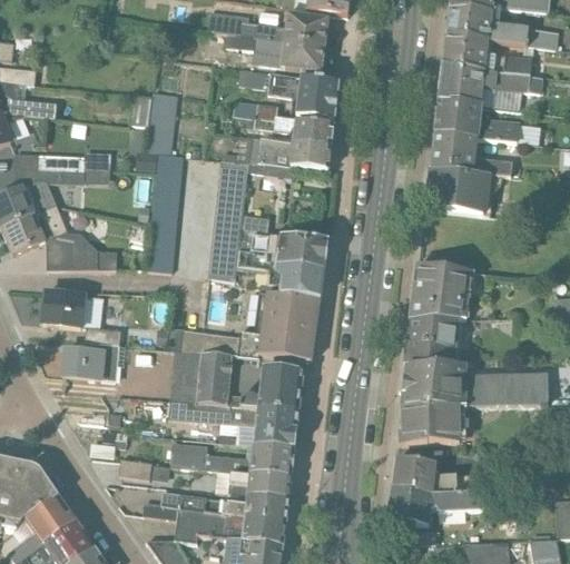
[(306,10),(306,12),(347,17),(350,0),(278,0),(278,3),(294,6),(294,8),(306,10)]
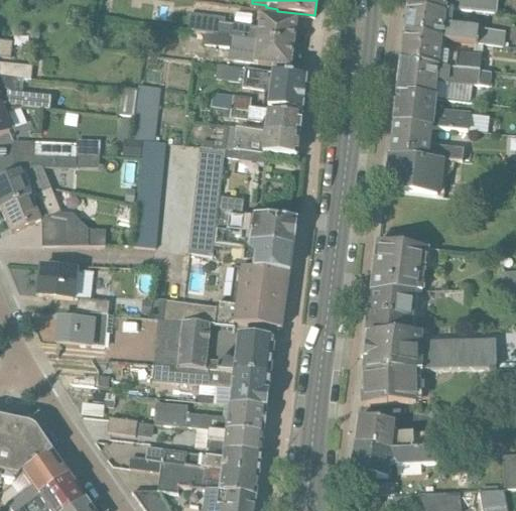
[(407,0),(407,2),(444,6),(474,9),(495,11),(496,0),(407,0)]
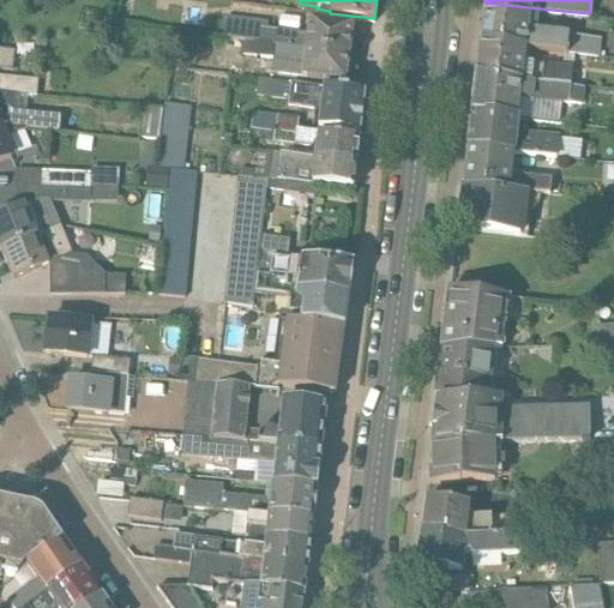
[(529,7),(485,2),(481,38),(525,44),(527,32),(529,7)]
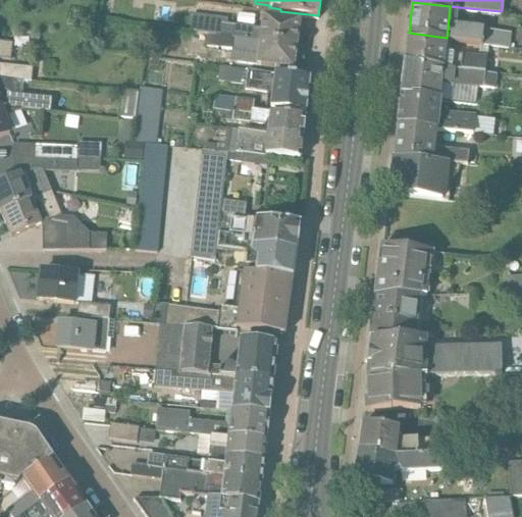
[(479,9),(477,28),(482,28),(481,41),(509,44),(510,34),(502,34),(504,11),(501,11),(479,9)]
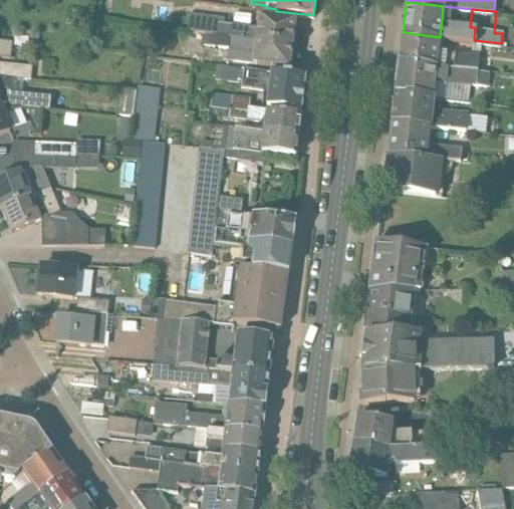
[(205,30),(292,42),(295,19),(259,14),(257,24),(224,20),(225,15),(190,10),(187,26),(205,29),(205,30)]
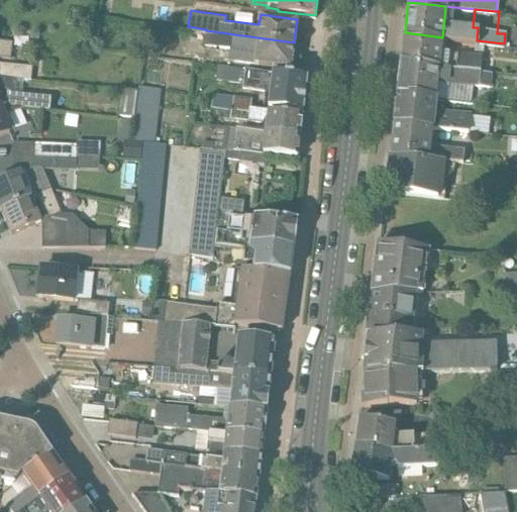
[(443,27),(442,37),(477,40),(478,27),(473,27),(452,24),(443,27)]
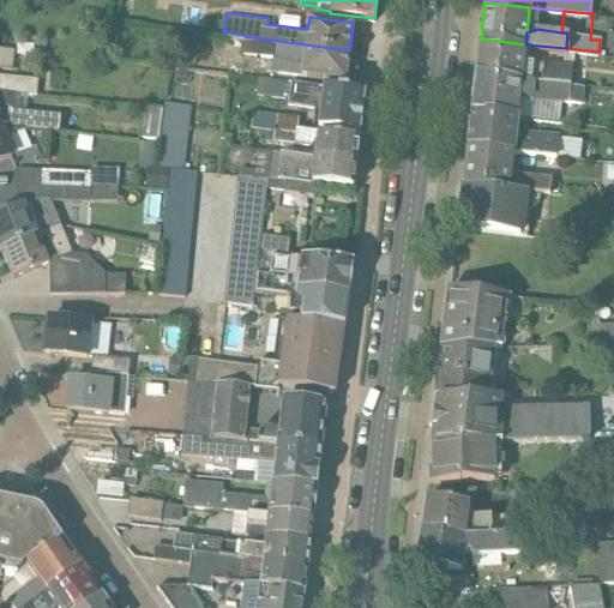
[(301,73),(345,79),(349,50),(245,36),(242,50),(274,54),(271,68),(301,73)]
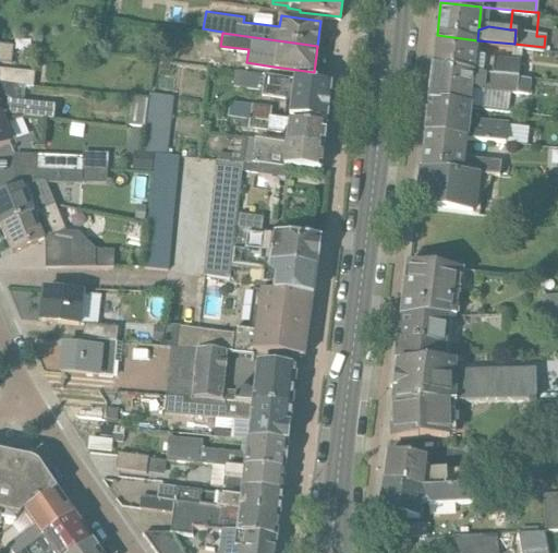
[(484,55),(475,59),(477,40),(437,35),(433,65),(518,74),(519,63),(524,63),(524,58),(484,55)]
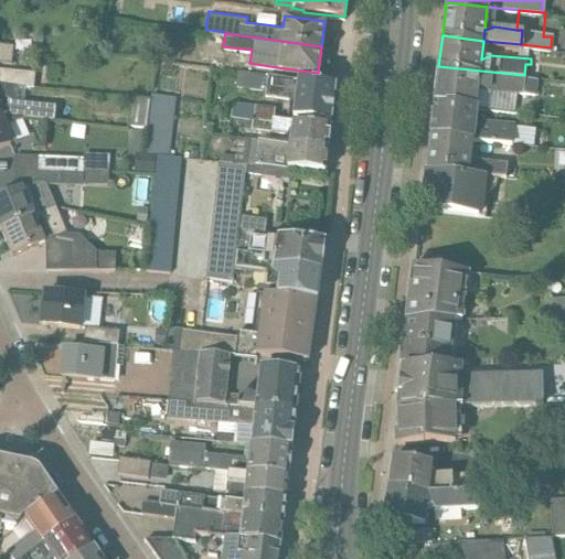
[(0,81),(17,83),(34,85),(35,70),(0,65),(0,58),(12,61),(14,43),(0,41),(0,81)]
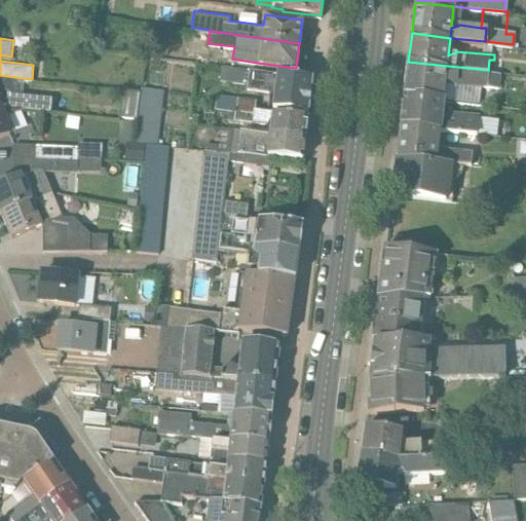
[(488,70),(408,62),(405,94),(442,98),(444,80),(487,84),(488,70)]
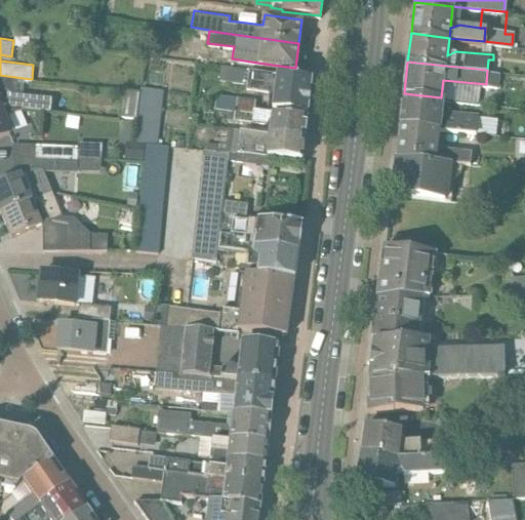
[(267,111),(307,116),(312,76),(221,64),(219,79),(247,82),(246,87),(270,90),(267,111)]
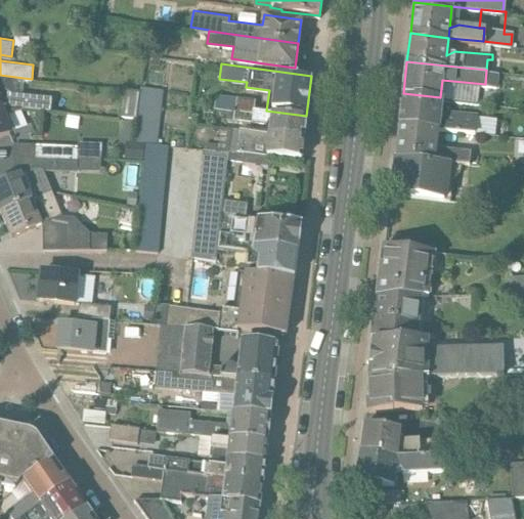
[(486,70),(485,84),(496,85),(497,71),(486,70)]
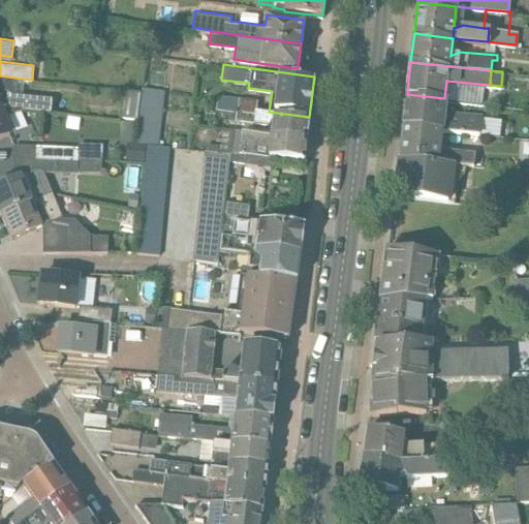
[(0,103),(4,103),(52,109),(53,96),(14,92),(16,78),(0,75),(0,103)]
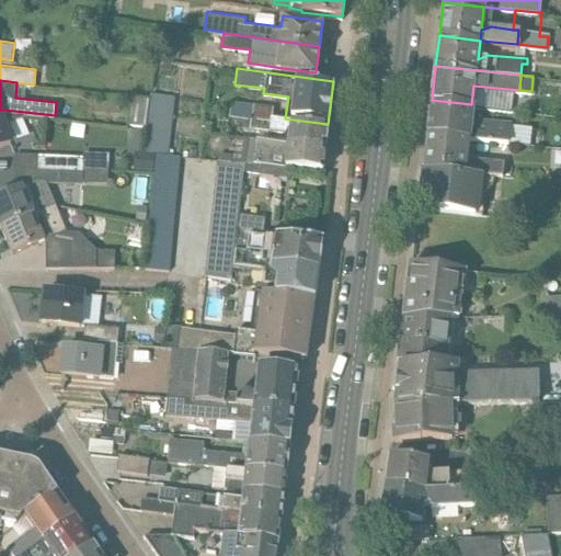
[(156,151),(169,152),(176,93),(150,90),(150,97),(147,125),(144,149),(156,151)]
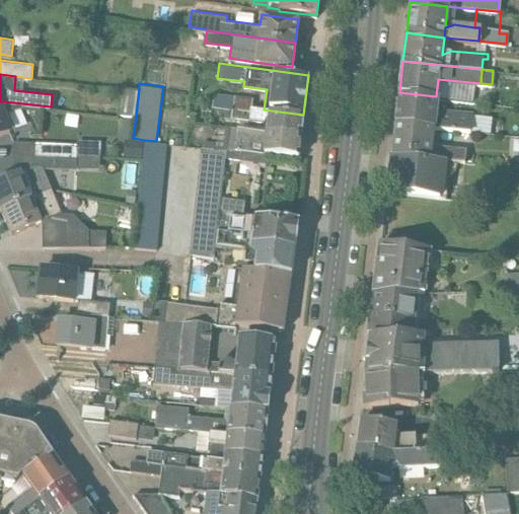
[(120,114),(136,116),(139,89),(121,87),(119,103),(120,114)]
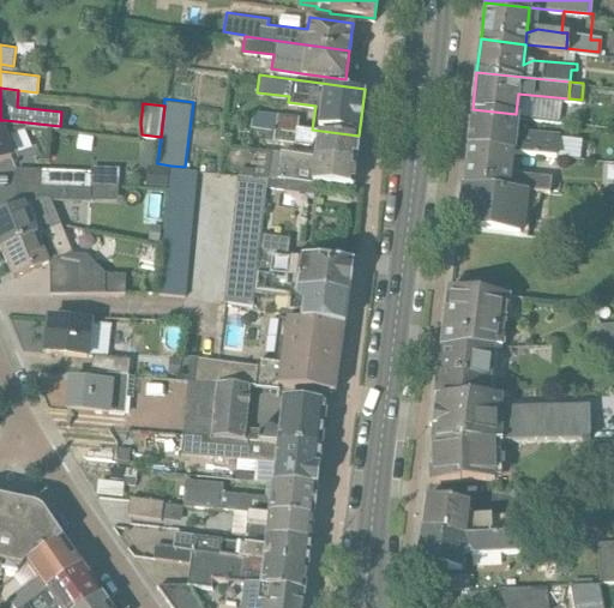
[(298,128),(298,127),(300,113),(253,107),(251,126),(266,127),(266,128),(295,132),(295,127),(298,128)]
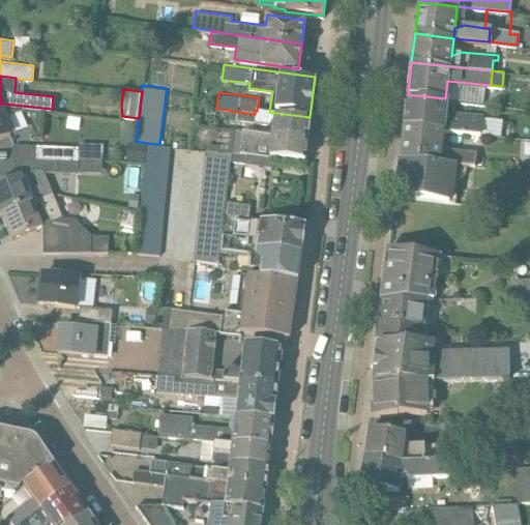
[(445,98),(408,94),(404,124),(442,128),(443,119),(445,98)]
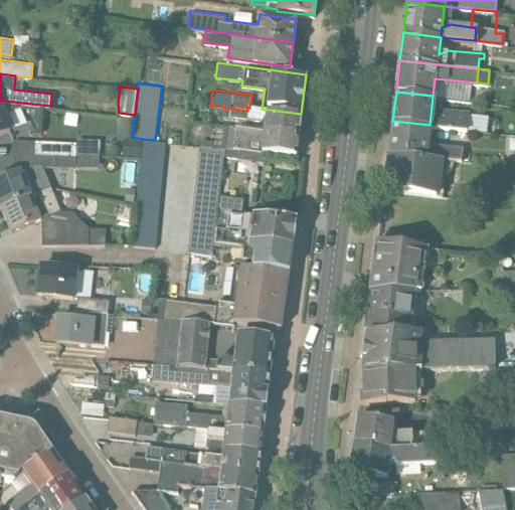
[(0,132),(13,127),(13,126),(15,125),(5,103),(49,107),(50,106),(4,101),(0,101),(0,132)]
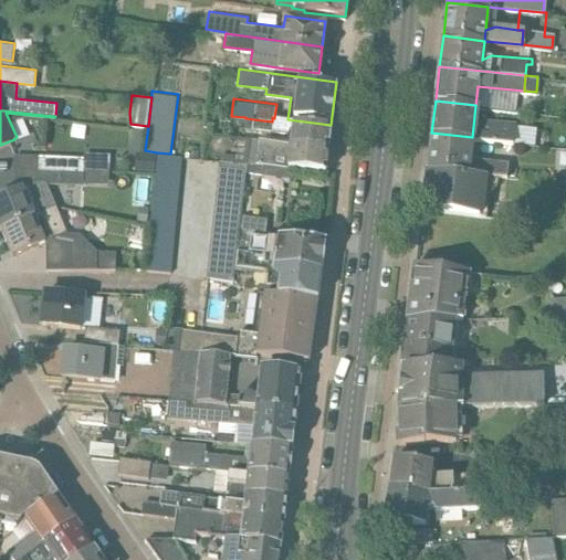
[(287,143),(328,148),(331,125),(287,119),(274,118),(272,117),(272,122),(245,118),(244,127),(252,127),(252,128),(271,131),(274,129),(290,131),(287,143)]
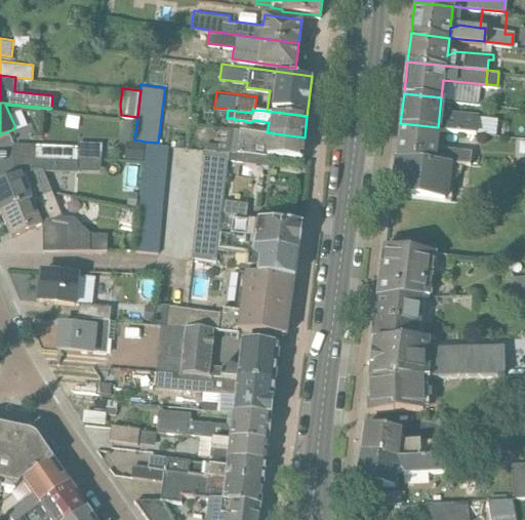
[(453,112),(445,118),(439,118),(438,127),(476,131),(476,121),(481,122),(482,117),(476,116),(477,115),(453,112)]
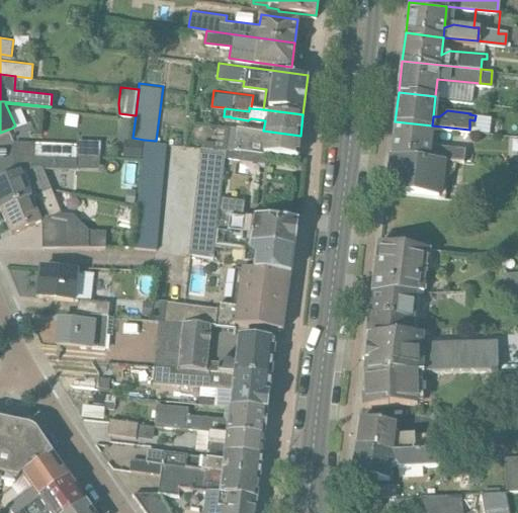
[(430,145),(432,125),(395,121),(392,154),(428,158),(430,145)]
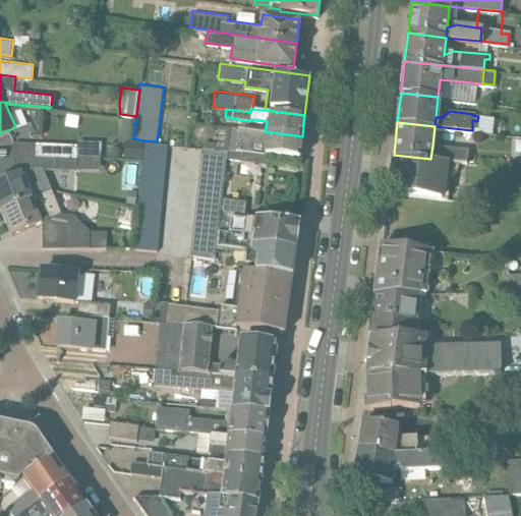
[(265,154),(265,153),(299,158),(302,136),(265,131),(239,128),(237,138),(263,142),(262,153),(265,154)]
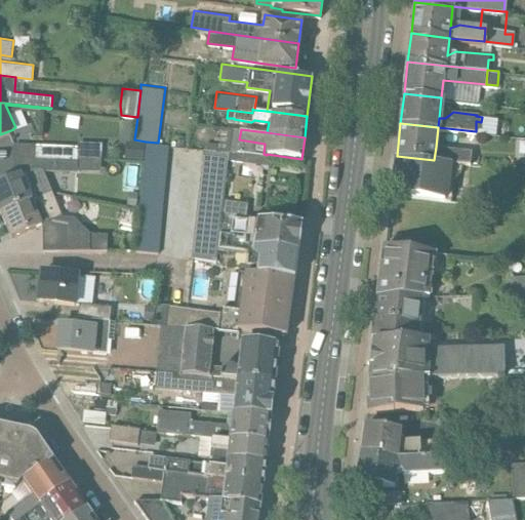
[(145,157),(145,152),(146,142),(134,140),(126,138),(125,155),(145,157)]
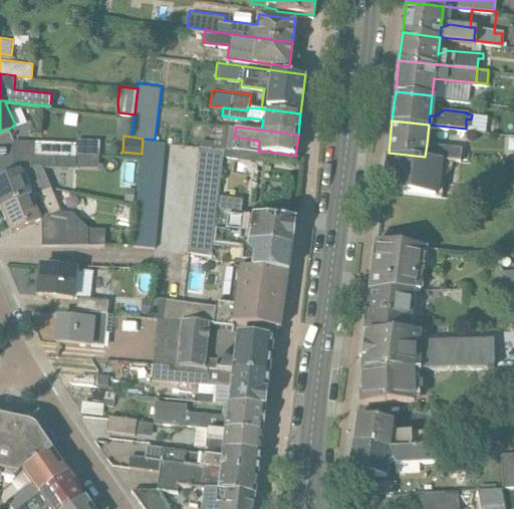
[(33,153),(76,153),(76,150),(76,141),(32,139),(32,153),(33,153)]
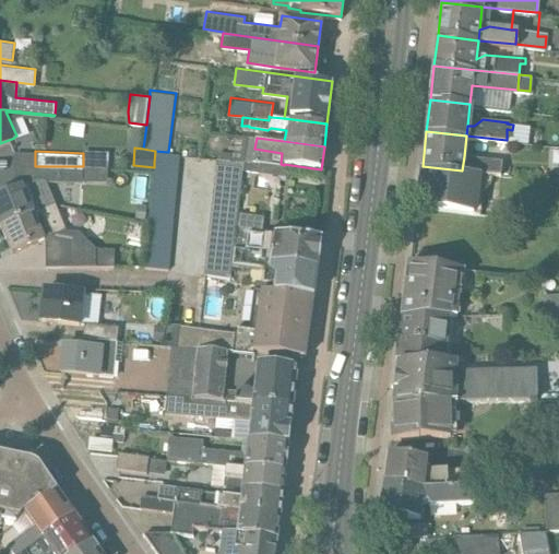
[(154,162),(179,164),(180,153),(168,152),(155,151),(154,162)]
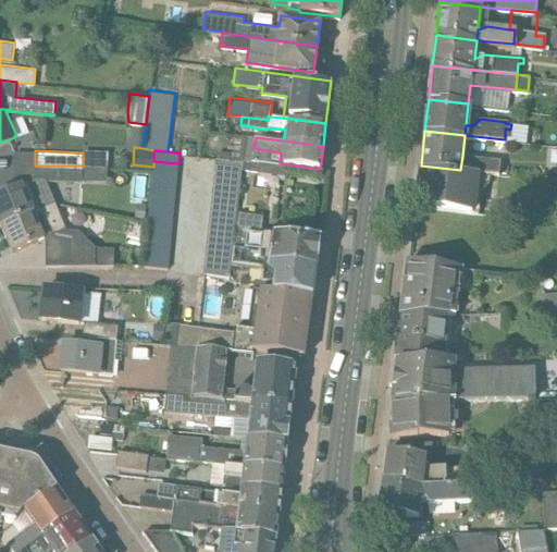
[(462,156),(460,170),(478,171),(499,172),(500,160),(462,156)]
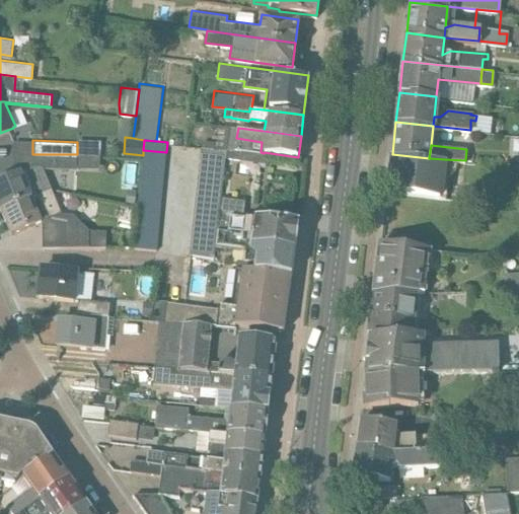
[(201,157),(225,161),(226,157),(227,149),(202,146),(201,157)]
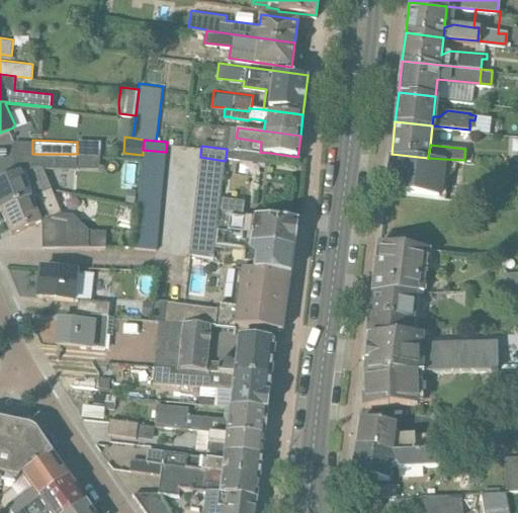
[(241,159),(243,148),(233,147),(227,149),(226,157),(241,159)]
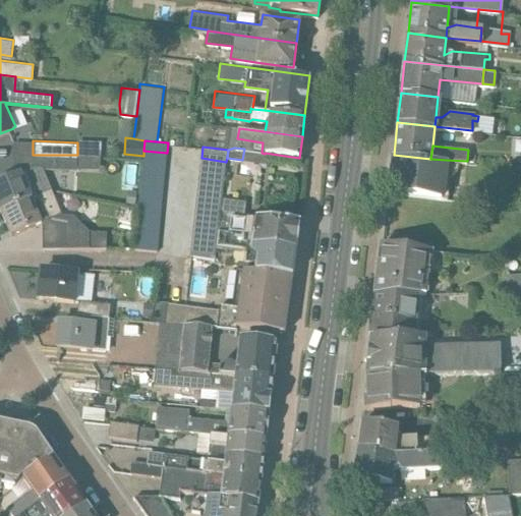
[(142,162),(166,164),(167,153),(143,151),(143,156),(142,162)]
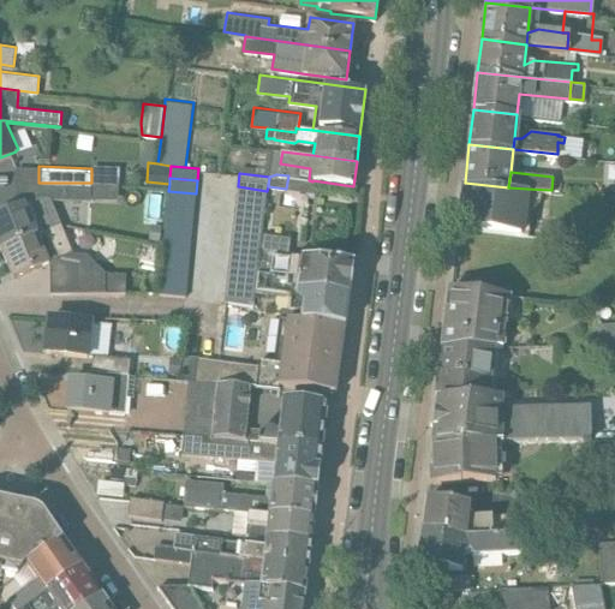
[(0,240),(3,246),(61,221),(52,197),(90,199),(91,183),(40,183),(40,195),(25,203),(0,213),(0,240)]
